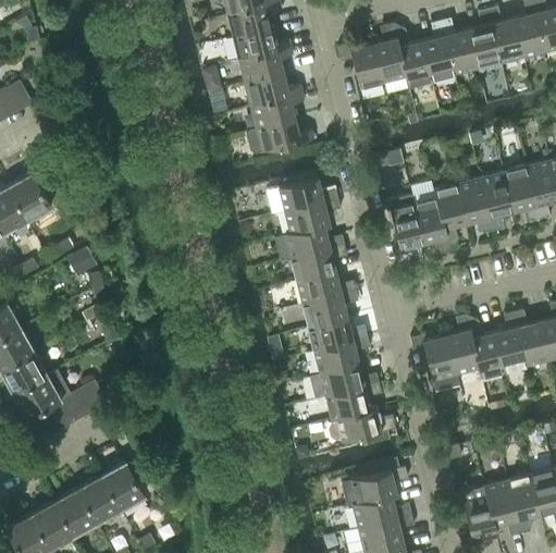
[(280,2),(279,0),(223,0),(227,15),(280,2)]
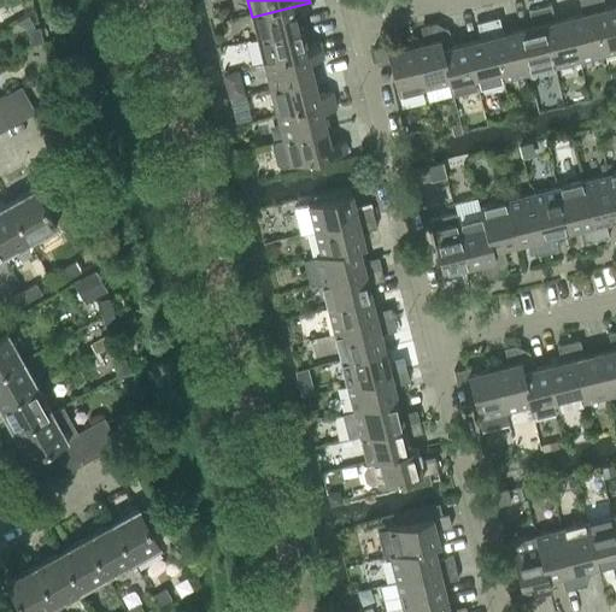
[(605,58),(591,0),(584,0),(579,1),(584,17),(569,21),(580,64),(605,58)]
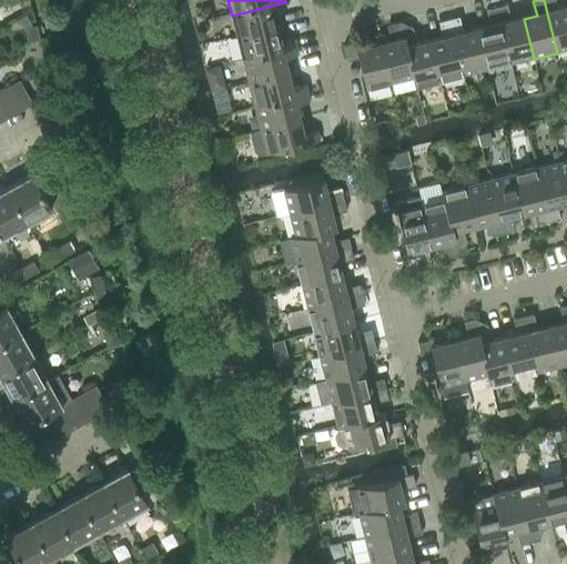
[(555,0),(544,0),(557,53),(566,50),(566,8),(557,10),(555,0)]
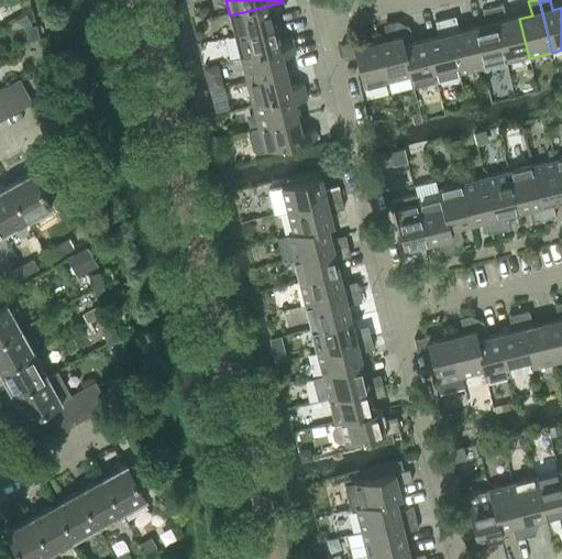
[(275,29),(272,13),(284,10),(283,2),(230,15),(235,39),(275,29)]
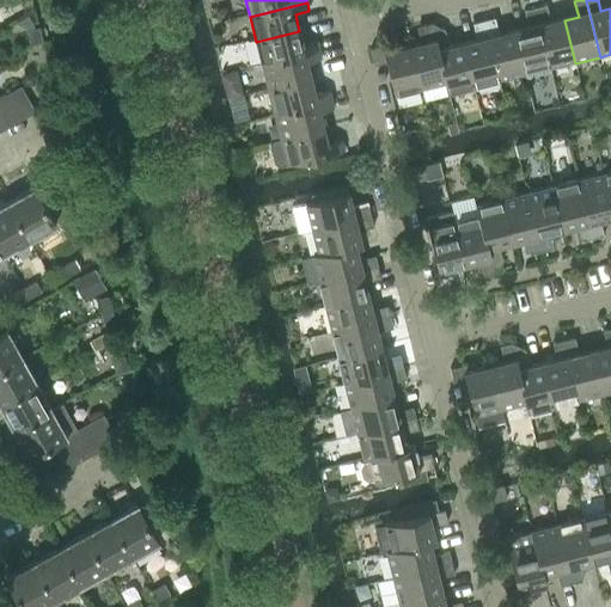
[(575,63),(564,20),(550,24),(547,8),(536,11),(550,69),(575,63)]
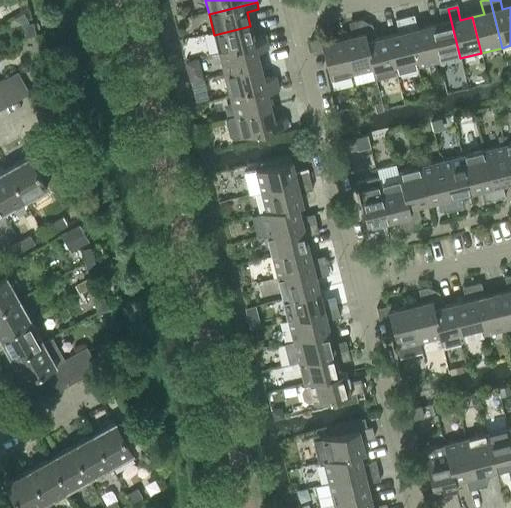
[(460,58),(448,9),(438,11),(442,25),(430,28),(438,63),(460,58)]
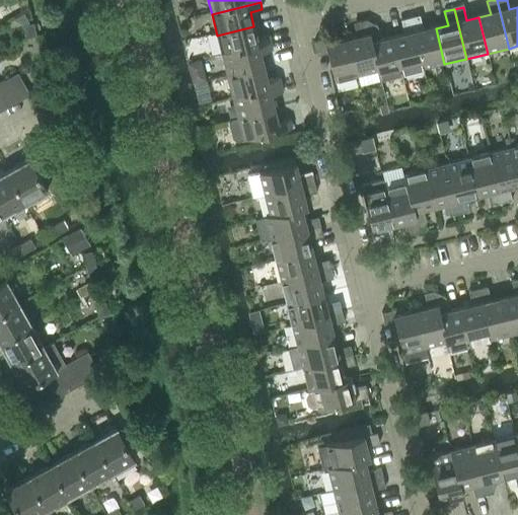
[(444,64),(436,28),(424,31),(420,17),(411,20),(423,70),(444,64)]
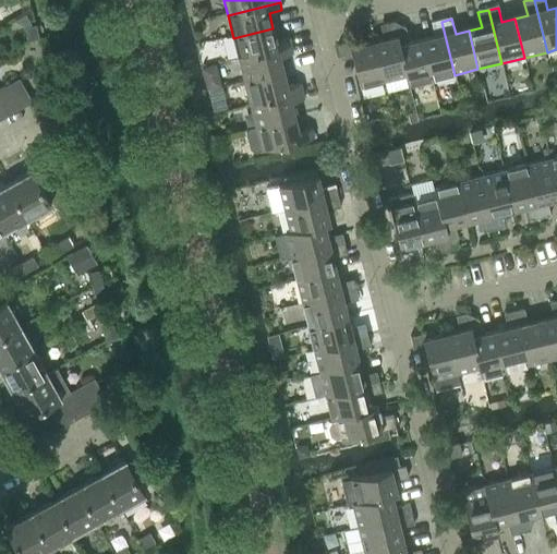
[(455,75),(442,22),(432,24),(435,38),(422,41),(434,87),(437,86),(436,80),(455,75)]
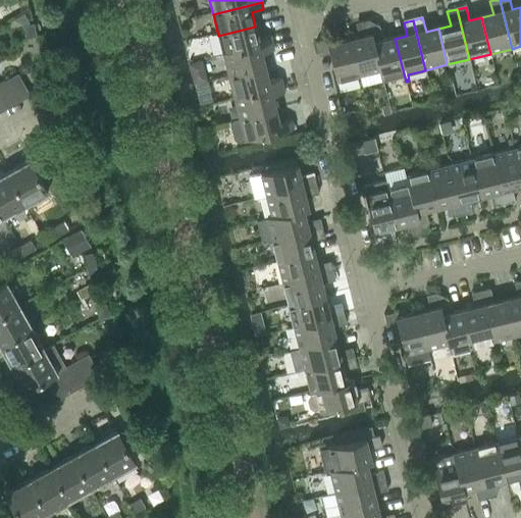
[(380,72),(370,32),(371,31),(374,26),(368,22),(359,24),(362,39),(350,42),(359,78),(379,72),(380,72)]
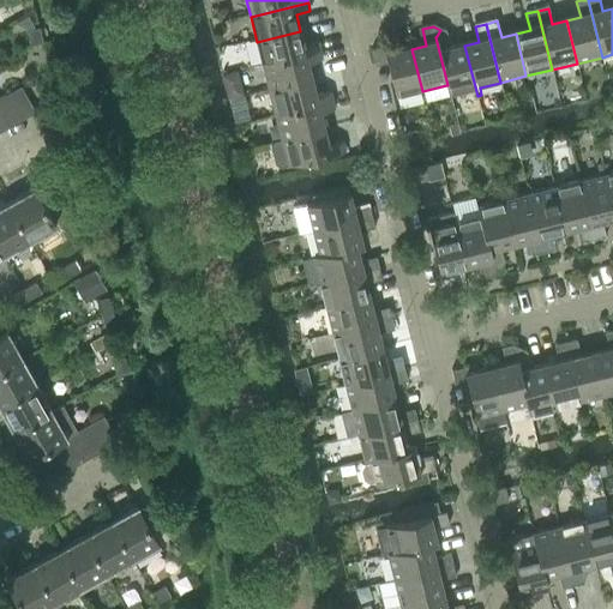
[(478,96),(464,46),(451,49),(446,34),(440,30),(437,36),(436,37),(448,85),(446,85),(449,95),(472,90),(473,97),(478,96)]
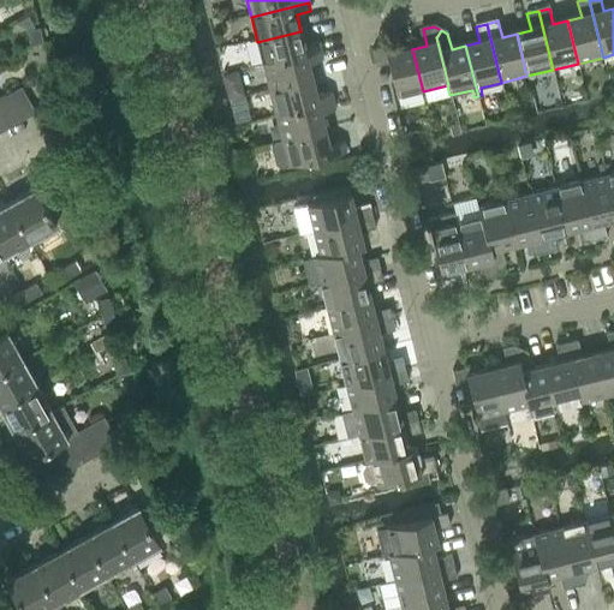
[(34,49),(43,46),(40,31),(30,34),(34,49)]
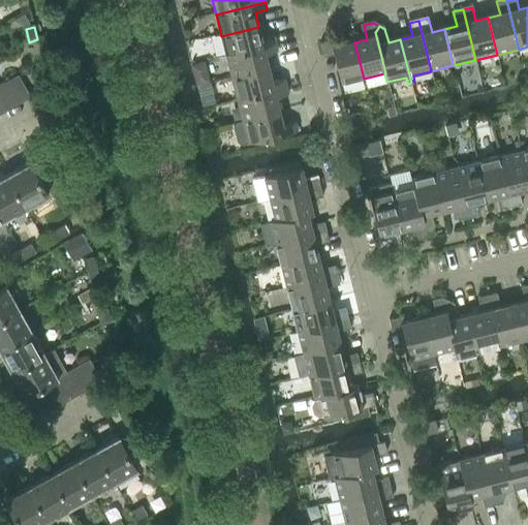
[(276,45),(274,38),(262,41),(258,27),(221,36),(226,58),(276,45)]
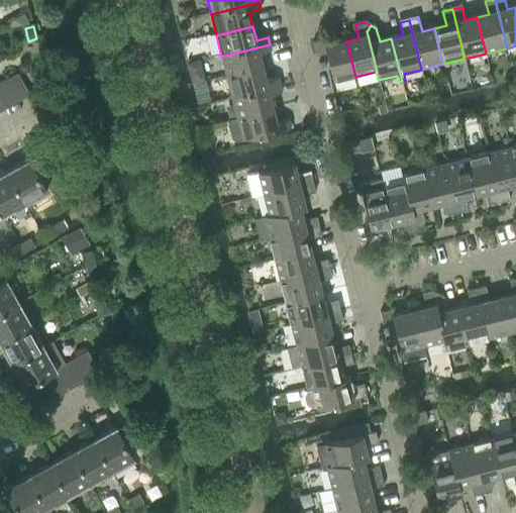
[(355,77),(346,41),(335,43),(333,38),(323,41),(326,55),(333,83),(355,77)]
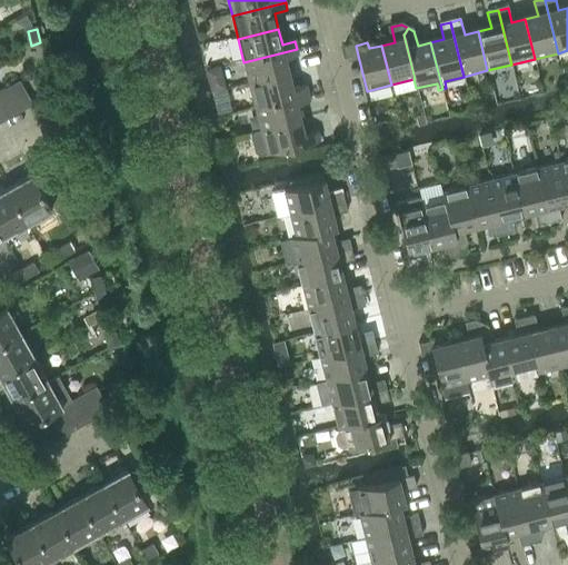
[(359,60),(356,46),(345,48),(348,63),(359,60)]
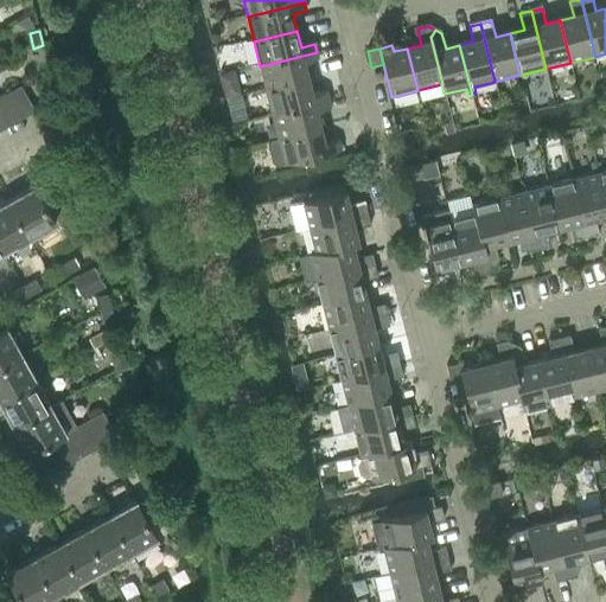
[(310,81),(305,64),(319,61),(317,52),(260,66),(267,91),(310,81)]
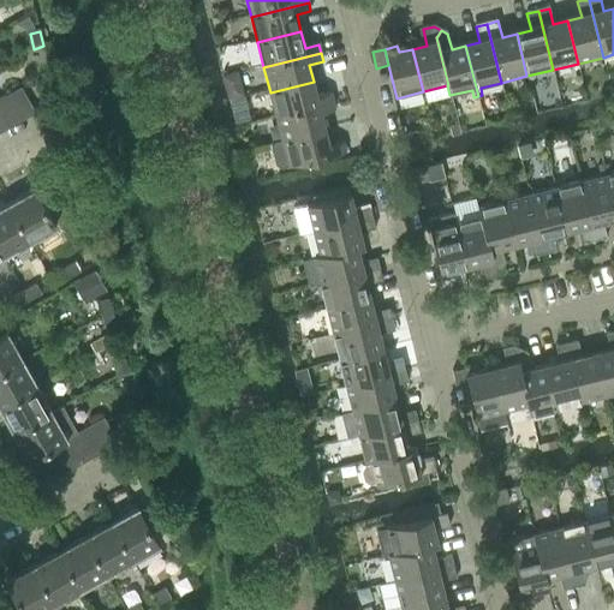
[(333,103),(332,95),(317,99),(314,82),(270,93),(276,118),(333,103)]
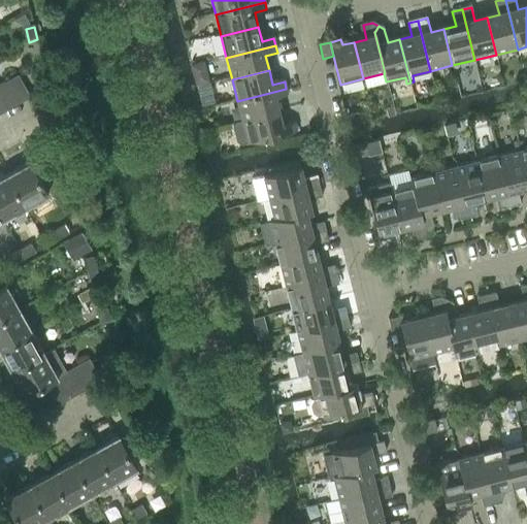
[(19,77),(7,84),(20,105),(31,99),(19,77)]
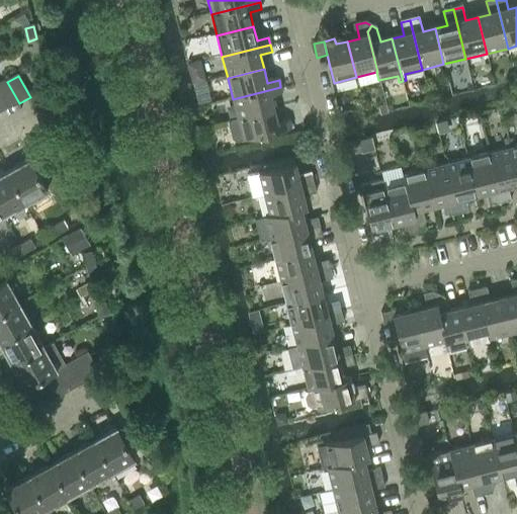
[(7,82),(0,85),(0,91),(9,109),(19,103),(7,82)]
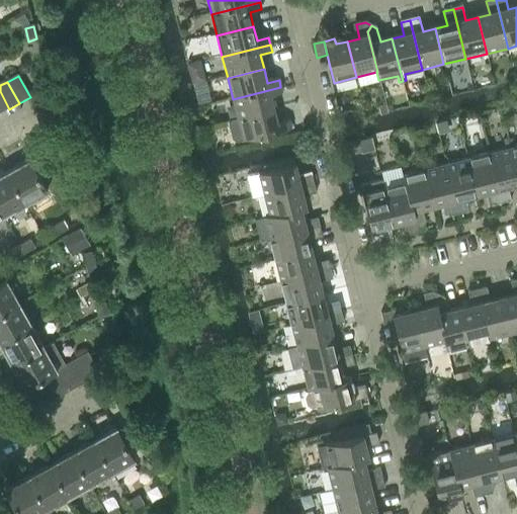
[(274,111),(271,97),(282,94),(280,87),(233,99),(238,120),(274,111)]
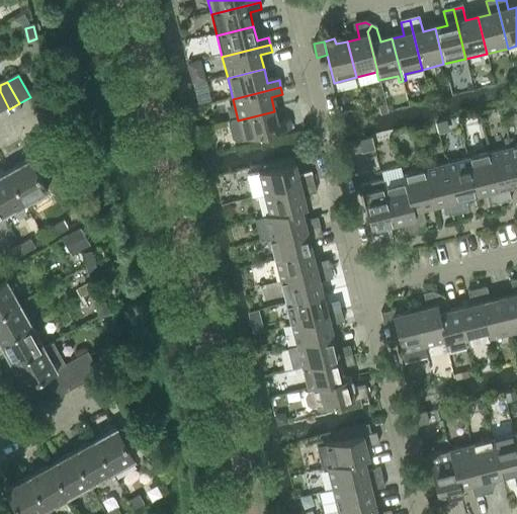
[(0,114),(9,109),(0,91),(0,114)]
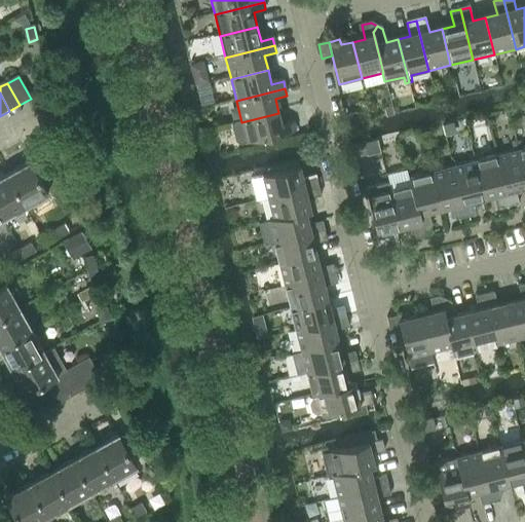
[(296,133),(294,124),(283,127),(278,113),(241,122),(235,123),(232,128),(236,143),(241,145),(247,144),(247,145),(296,133)]
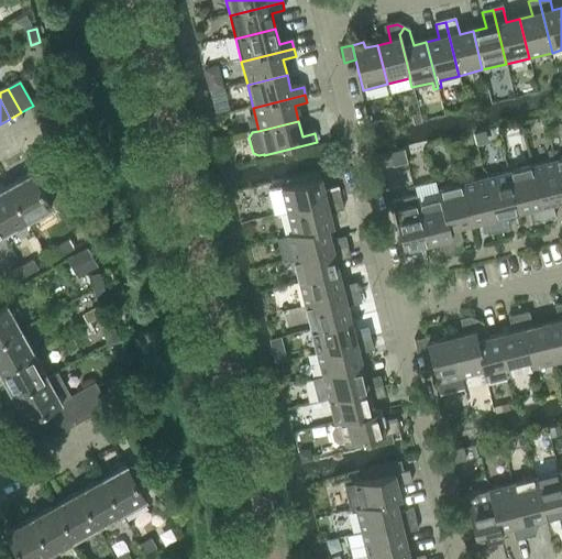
[(372,124),(373,131),(375,136),(385,134),(382,122),(372,124)]
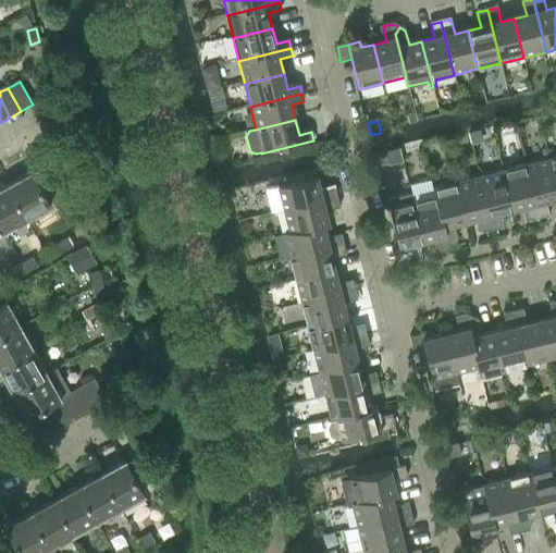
[(385,154),(375,156),(379,169),(388,166),(385,154)]
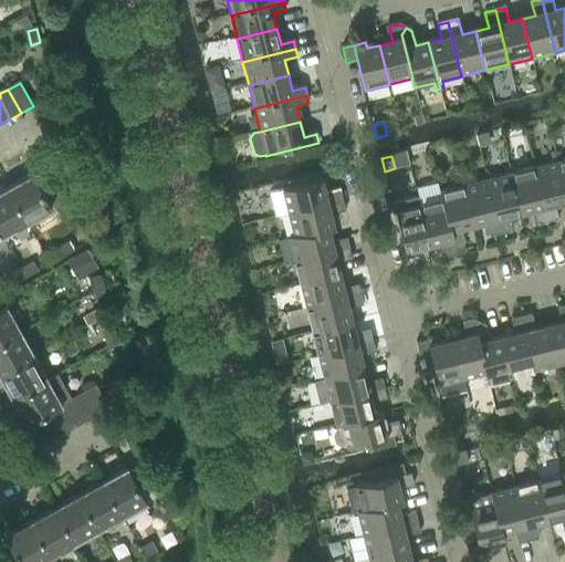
[(564,190),(558,164),(535,169),(548,224),(558,221),(555,207),(564,204),(564,190)]
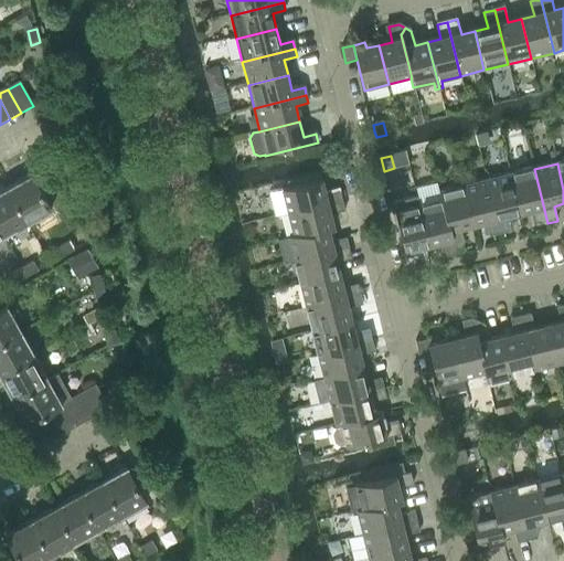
[(534,169),(510,176),(520,214),(533,211),(538,226),(547,223),(534,169)]
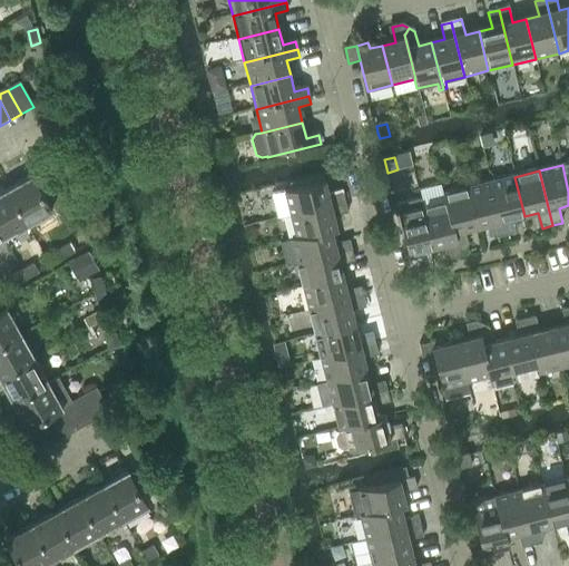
[(8,189),(8,191),(28,227),(29,226),(28,226),(50,214),(51,214),(52,213),(32,176),(30,177),(31,178),(9,191),(8,189)]
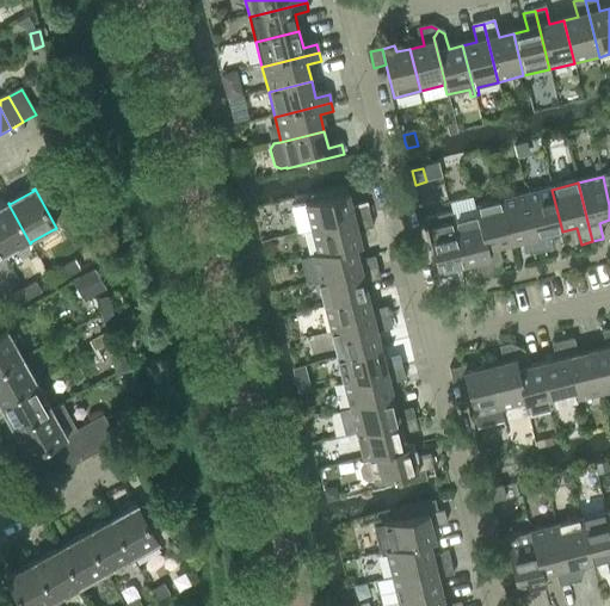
[(552,190),(527,196),(541,254),(553,252),(548,235),(562,232),(552,190)]
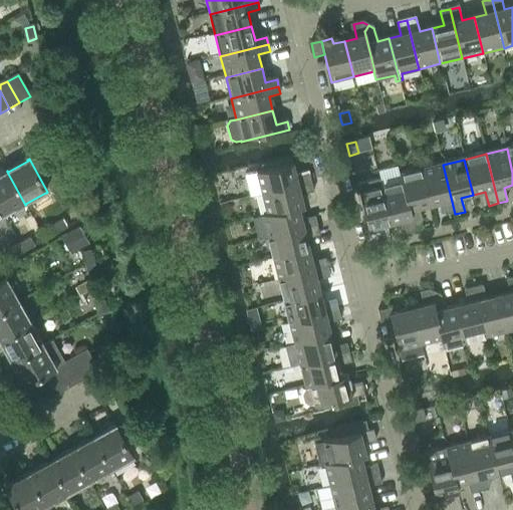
[(257,174),(262,196),(311,184),(309,174),(296,178),(293,165),(257,174)]
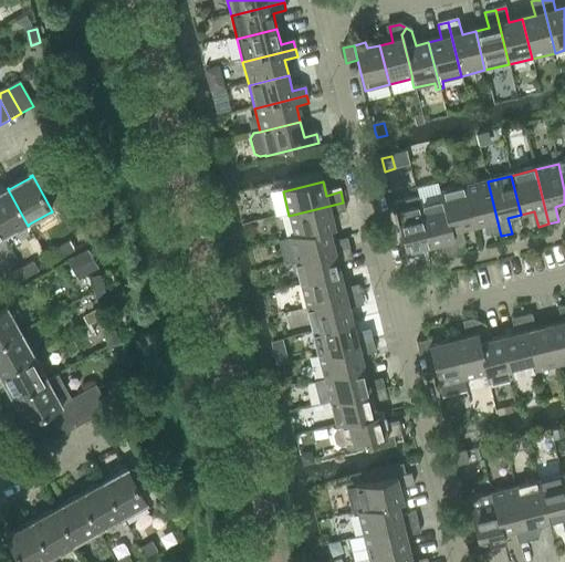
[(488,181),(464,187),(474,227),(488,224),(491,238),(501,236),(488,181)]
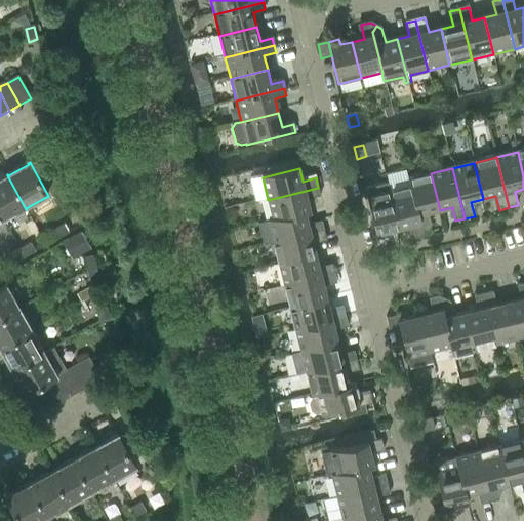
[(408,179),(410,188),(411,188),(421,229),(422,229),(428,232),(432,227),(428,213),(440,210),(431,173),(408,179)]
